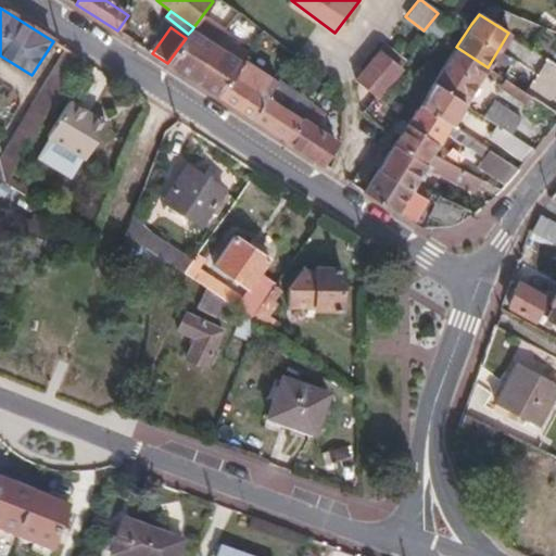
[(167,63),(194,80),(217,45),(192,29),(188,34),(186,38),(167,63)]
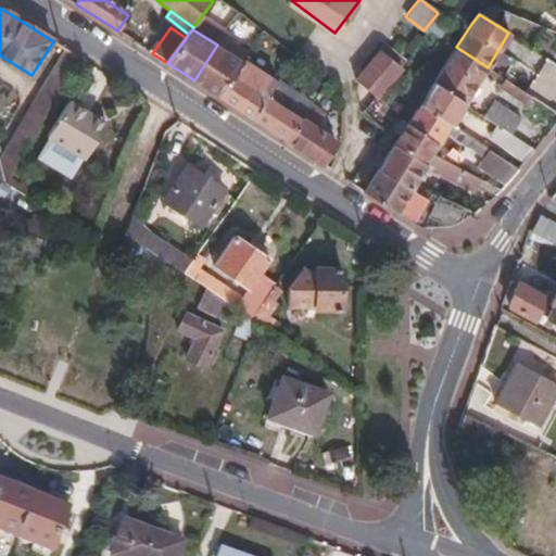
[(194,80),(219,97),(242,60),(217,45),(194,80)]
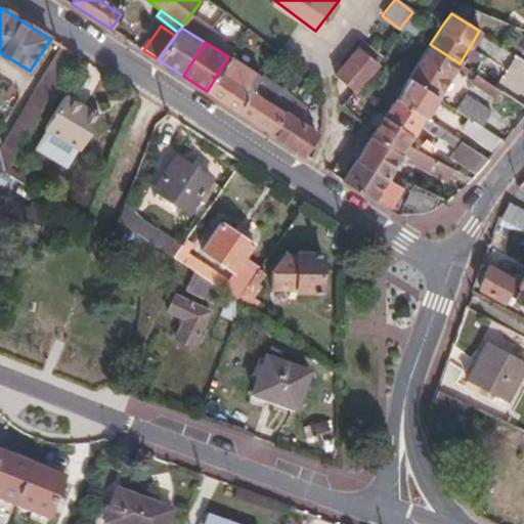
[(460,63),(430,44),(408,78),(438,97),(460,63)]
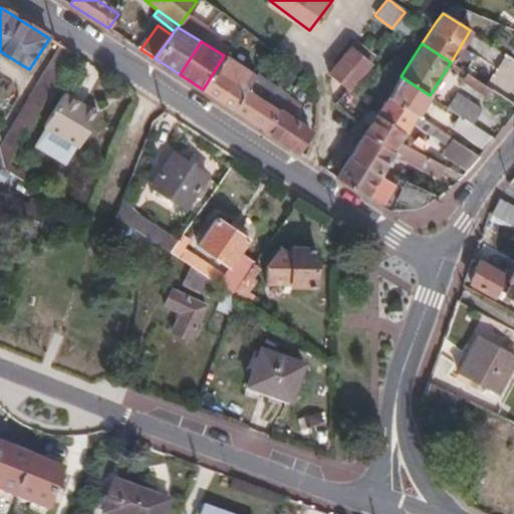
[(74,53),(61,45),(0,146),(0,166),(4,169),(74,53)]
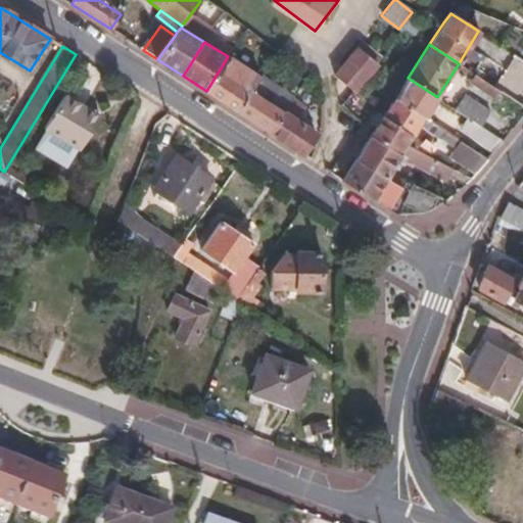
[(281,54),(274,48),(264,61),(271,67),(281,54)]
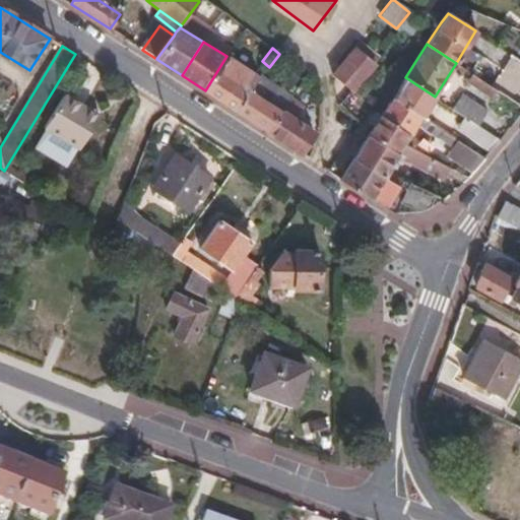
[(332,75),(351,90),(374,64),(352,49),(332,75)]
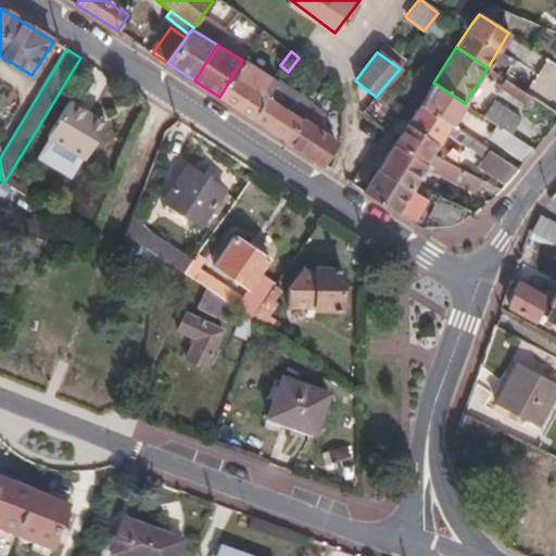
[(299,58),(288,72),(294,76),(306,62),(299,58)]
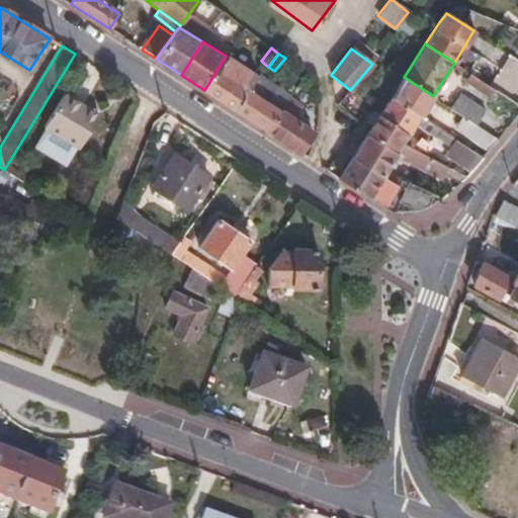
[(204,90),(235,110),(260,77),(226,56),(204,90)]
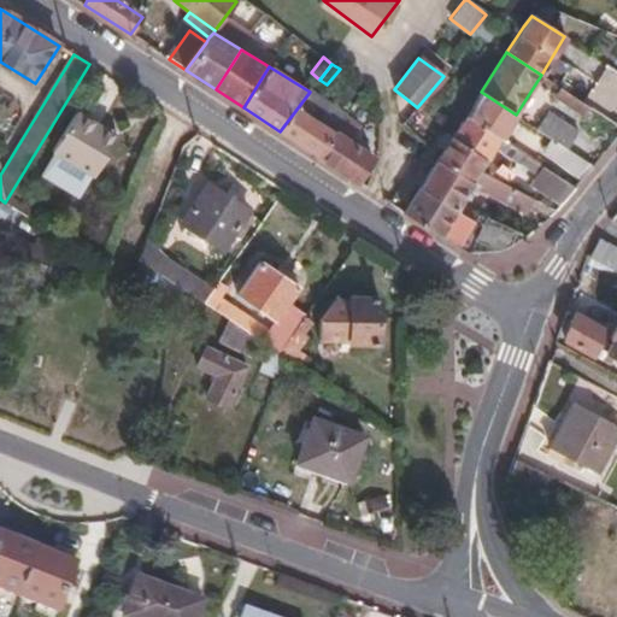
[(586,116),(592,107),(559,86),(553,94),(586,116)]
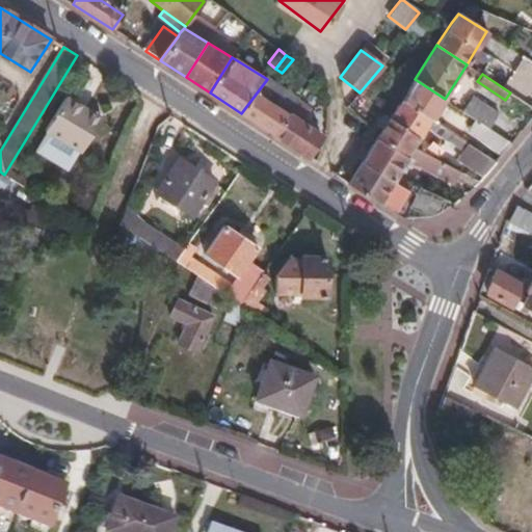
[(275,136),(300,100),(301,98),(268,77),(267,79),(241,113),(275,136)]
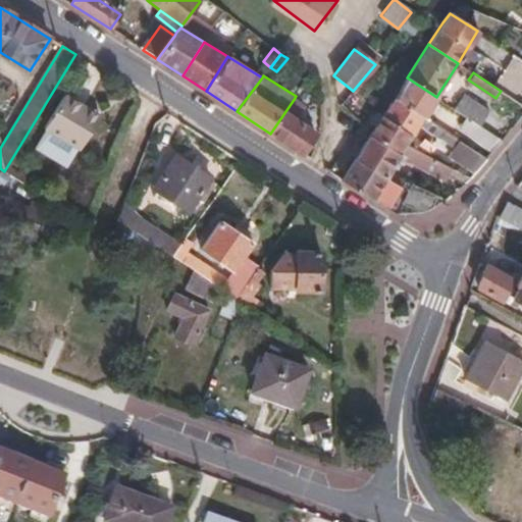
[(436,97),(407,77),(395,97),(424,116),(436,97)]
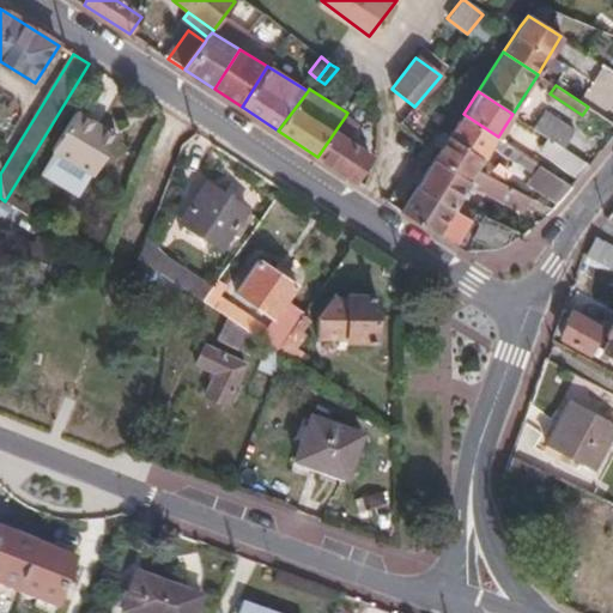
[(98,133),(102,127),(76,111),(53,150),(93,175),(113,143),(98,133)]
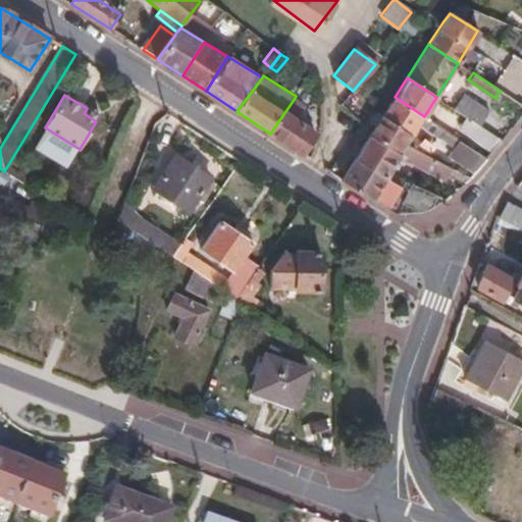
[(467,117),(480,125),(487,111),(464,95),(456,109),(467,117)]
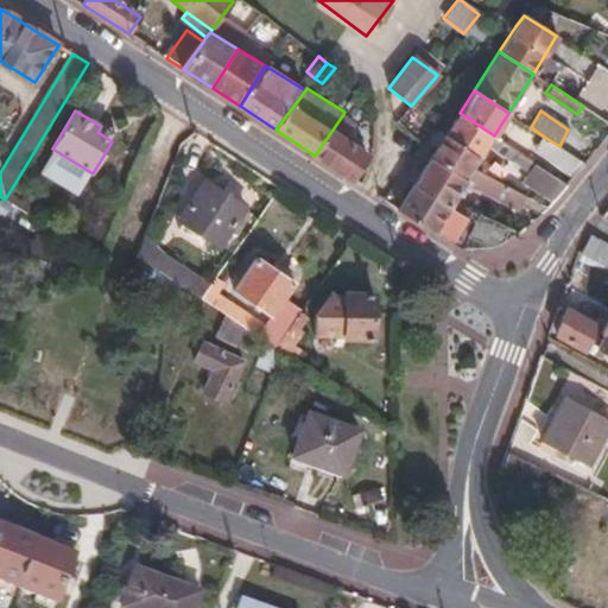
[(480,157),(494,135),(460,113),(445,135),(480,157)]
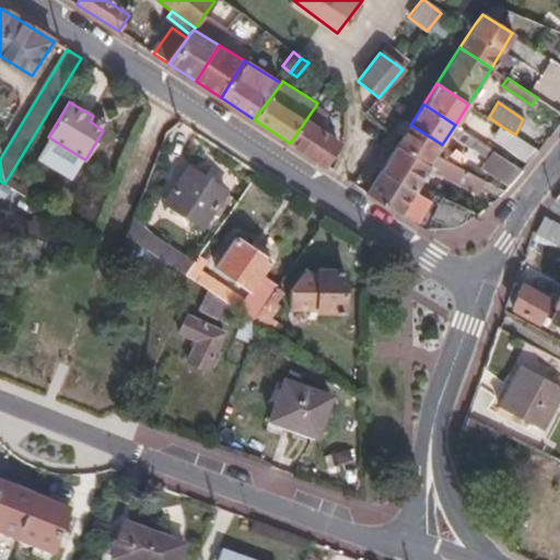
[(290,143),(324,164),(338,141),(319,128),(329,114),(316,105),(290,143)]
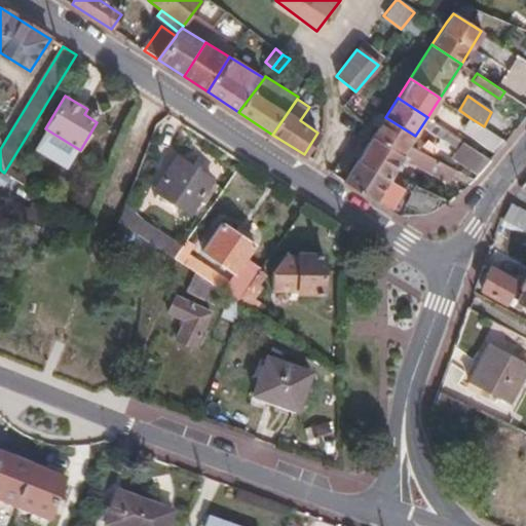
[(100,116),(87,109),(84,114),(97,122),(100,116)]
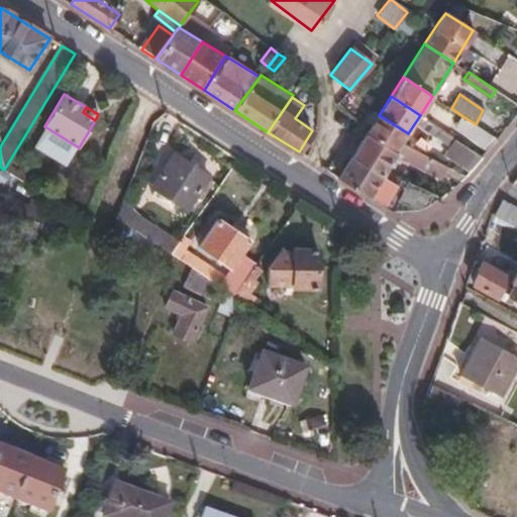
[(408,133),(379,115),(366,135),(395,153),(402,143),(408,133)]
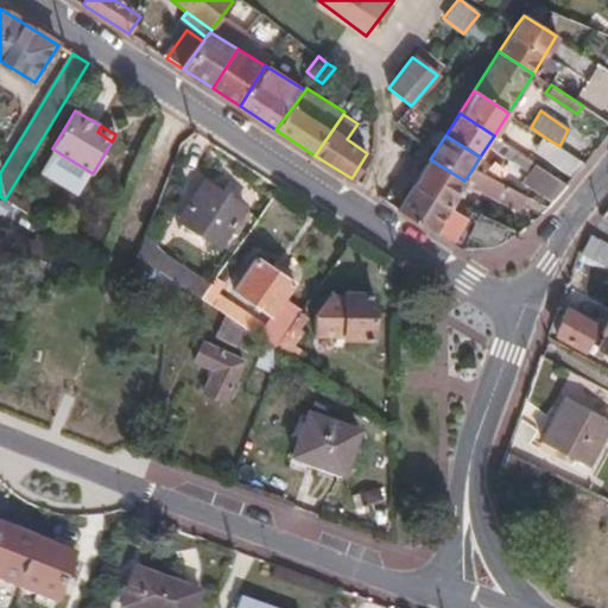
[(575,176),(586,163),(559,146),(544,137),(537,147),(575,176)]
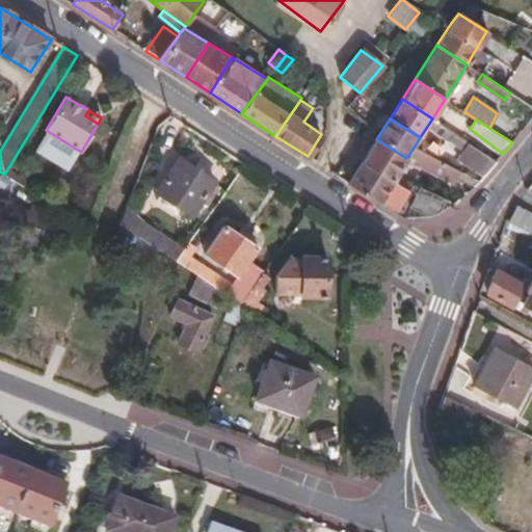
[(459,159),(469,144),(451,132),(442,148),(459,159)]
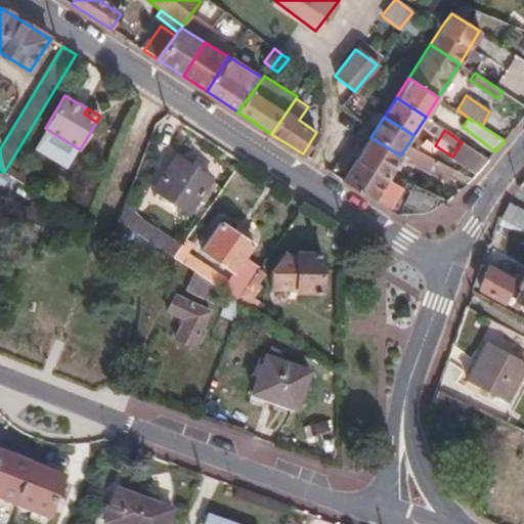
[(370,137),(357,159),(386,177),(390,173),(400,156),(370,137)]
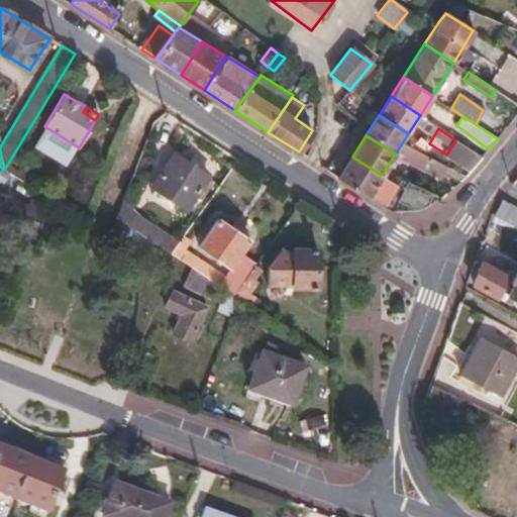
[(470,172),(482,158),(455,140),(446,154),(470,172)]
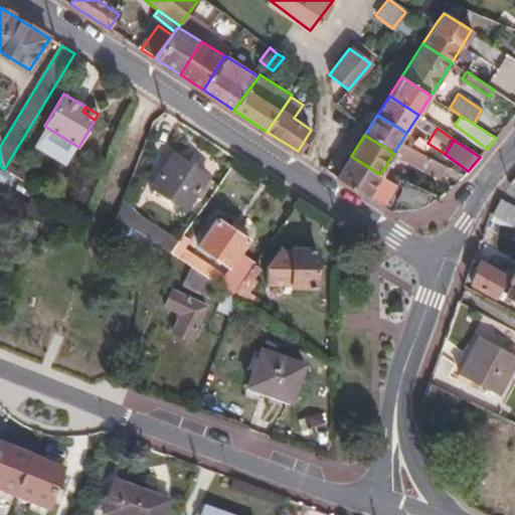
[(441,175),(445,166),(400,143),(393,153),(441,175)]
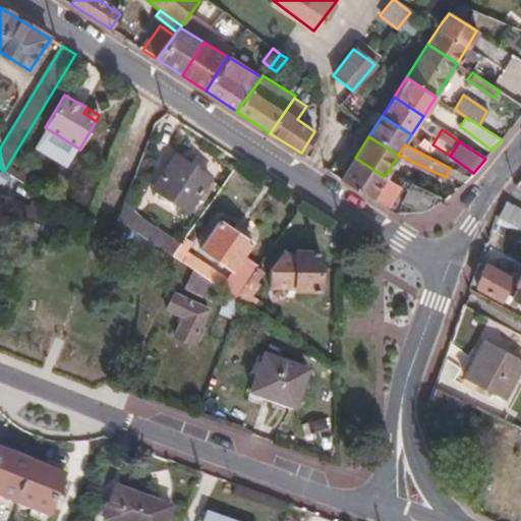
[(200,216),(208,205),(196,198),(209,177),(175,156),(155,187),(200,216)]
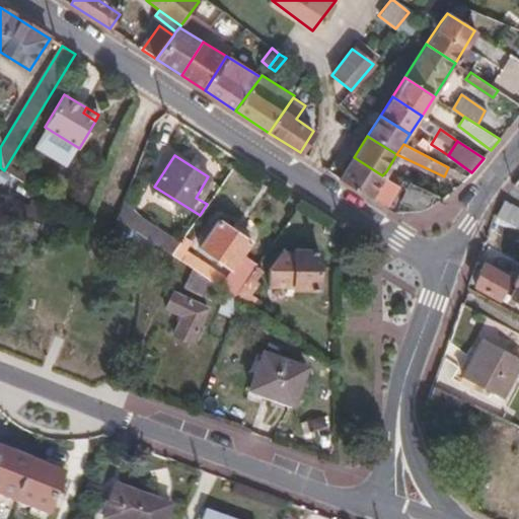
[(340,178),(393,213),(400,201),(411,182),(386,171),(382,175),(354,157),(340,178)]
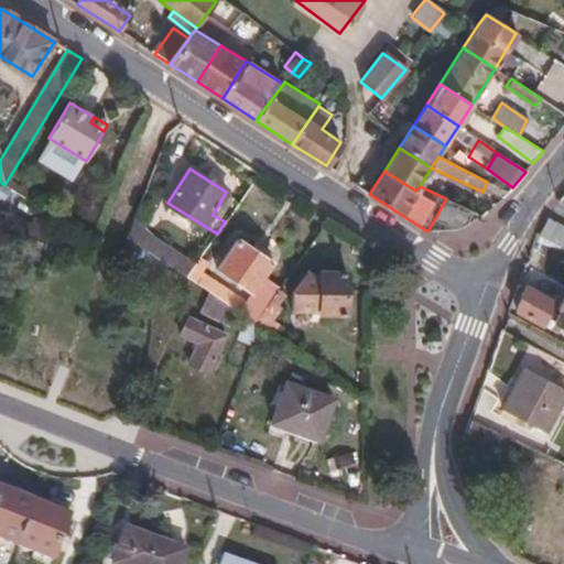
[(465,224),(472,210),(446,198),(435,218),(454,227),(465,224)]
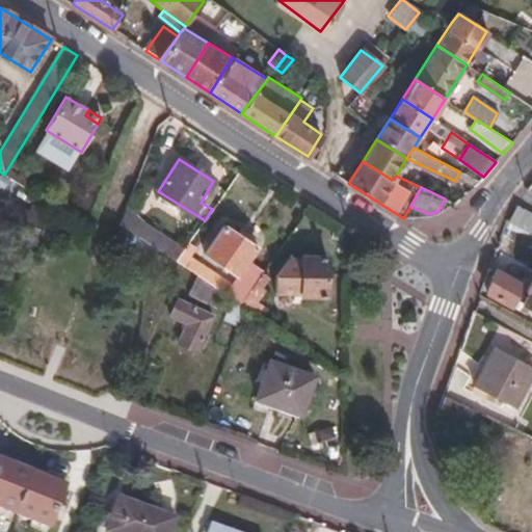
[(0,198),(0,235),(18,242),(20,236),(34,240),(47,206),(33,201),(30,210),(0,198)]
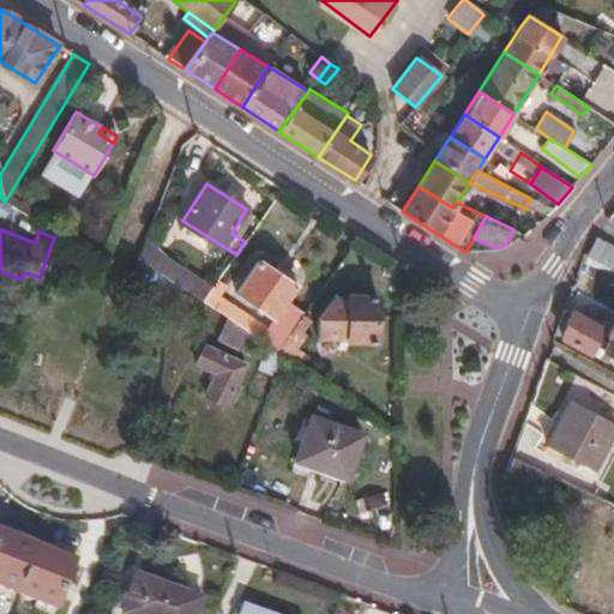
[(613,247),(595,238),(587,256),(613,269),(613,247)]
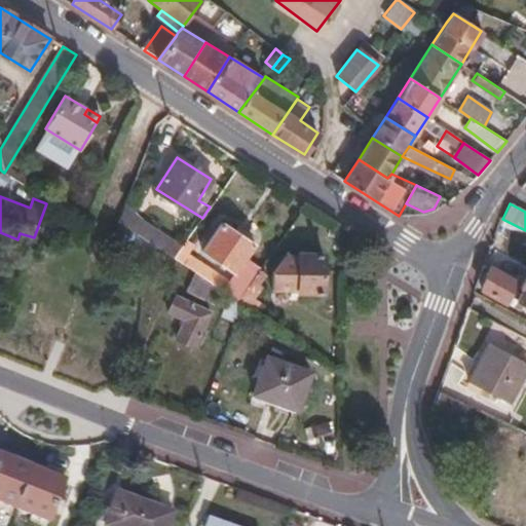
[(127,208),(121,224),(174,258),(184,245),(127,208)]
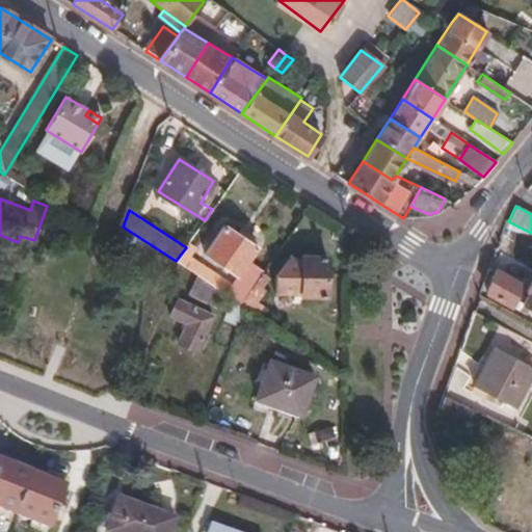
[(256,283),(264,270),(247,260),(256,246),(224,227),(206,254),(238,274),(232,284),(192,259),(185,267),(196,274),(223,292),(232,297),(241,303),(256,283)]
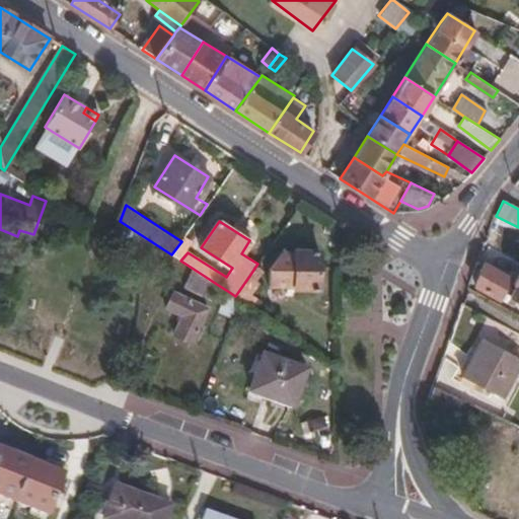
[(296,289),(296,292),(318,291),(317,250),(296,251),(295,253),(282,254),(271,272),(271,289),(296,289)]
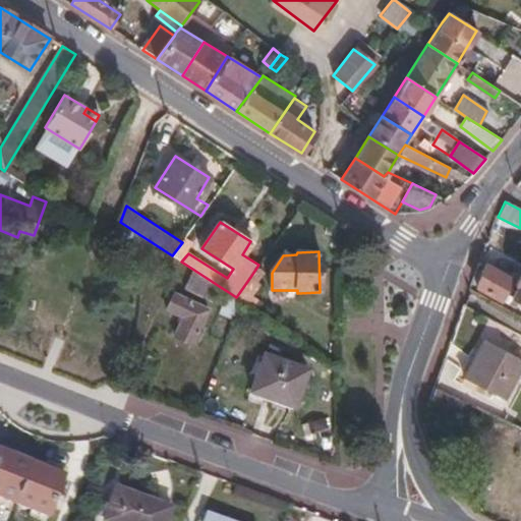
[(484,263),(477,286),(500,299),(511,277),(484,263)]
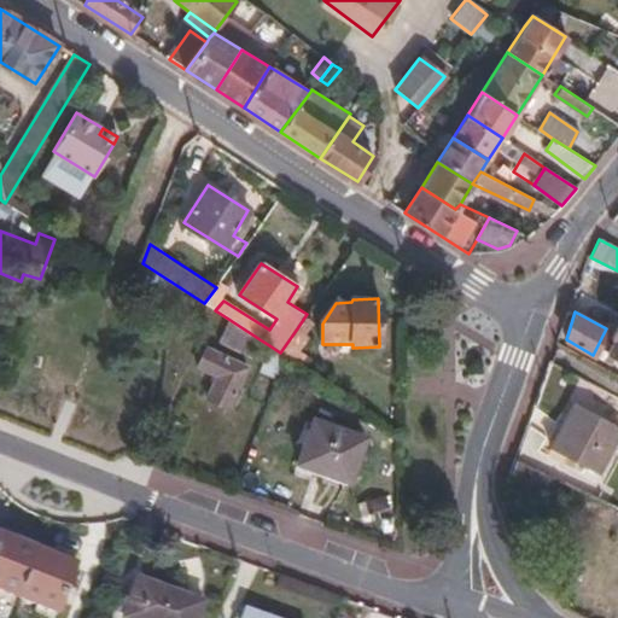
[(251,356),(260,339),(228,319),(220,340),(251,356)]
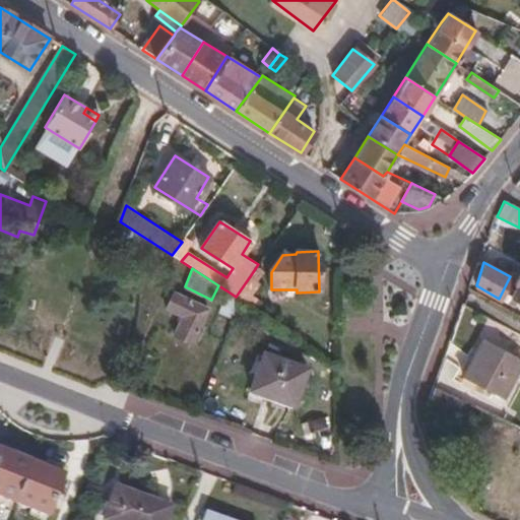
[(519,275),(510,297),(514,301),(519,303),(519,275)]
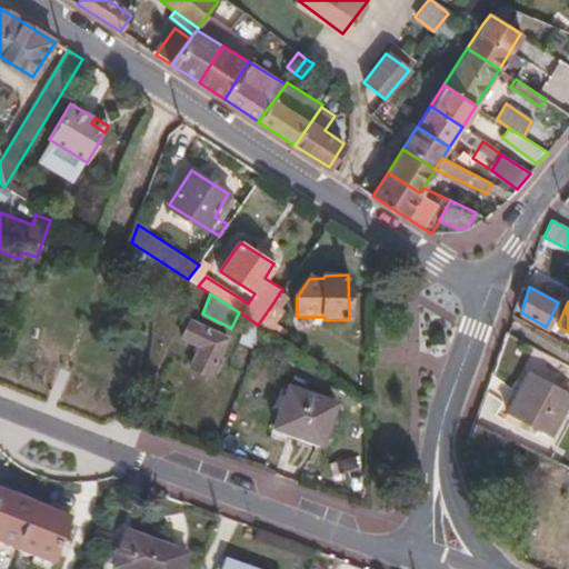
[(261,327),(269,332),(282,310),(273,302),(258,325),(261,327)]
